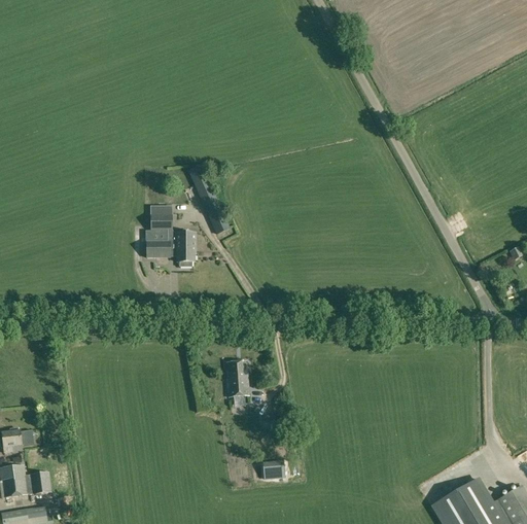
[(215,231),(229,225),(202,164),(188,170),(215,231)]
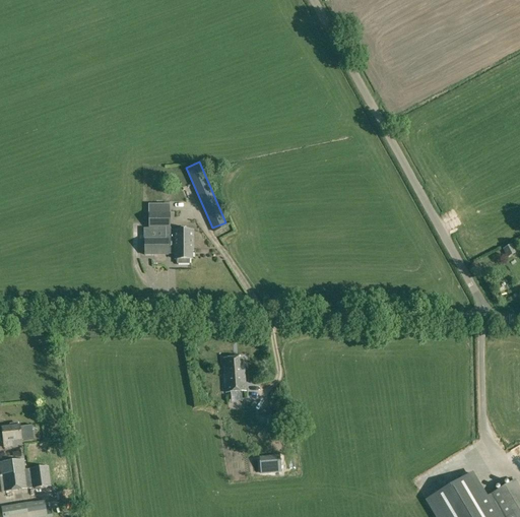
[(115,167),(116,177),(136,176),(135,165),(115,167)]
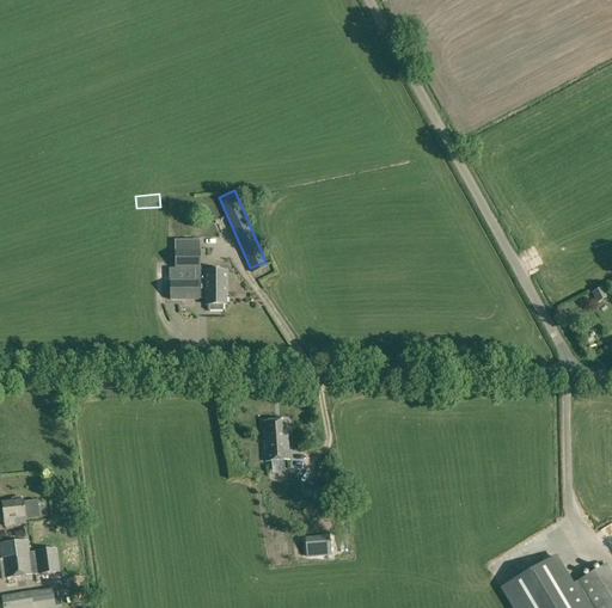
[(265,196),(249,197),(250,210),(267,209),(265,196)]
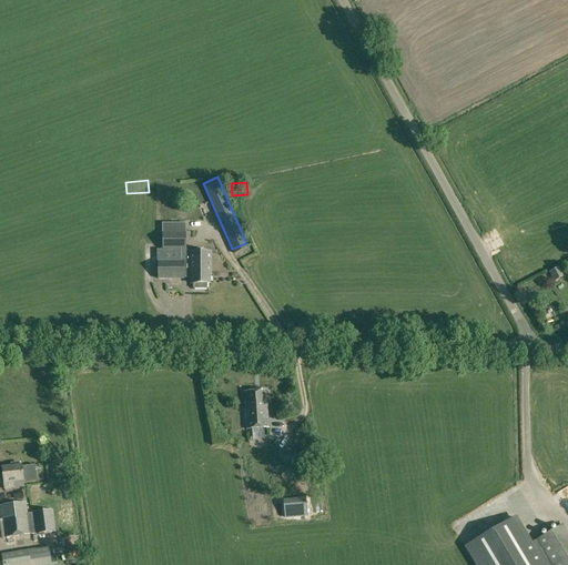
[(163,246),(176,246),(181,246),(181,259),(159,259),(159,275),(183,275),(183,273),(191,273),(191,280),(193,280),(194,286),(200,286),(200,249),(189,249),(189,250),(185,250),(185,229),(163,229),(163,246)]
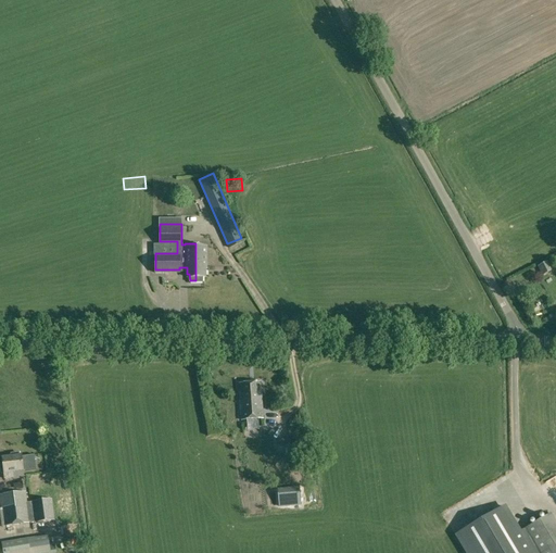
[(206,243),(196,243),(196,280),(202,280),(202,278),(202,274),(205,274),(205,266),(206,266),(206,243)]
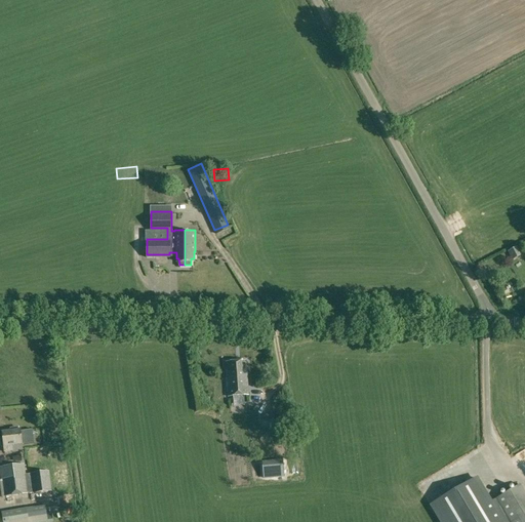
[(518,243),(511,247),(514,254),(521,250),(518,243)]
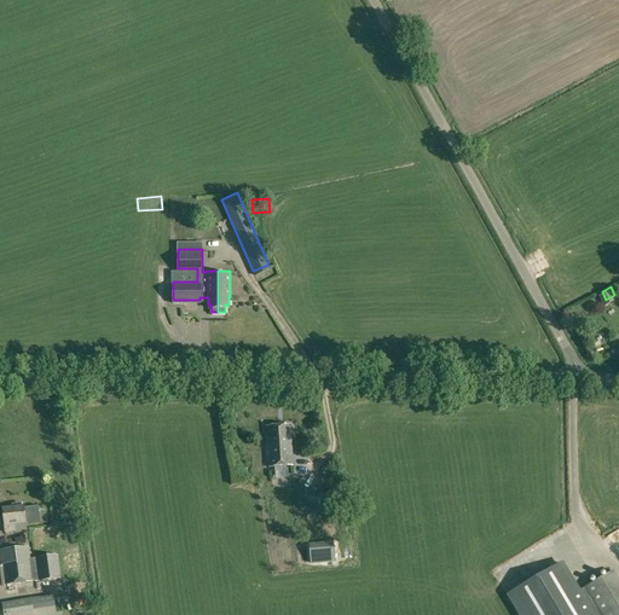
[(268,463),(293,460),(289,421),(266,422),(268,463)]
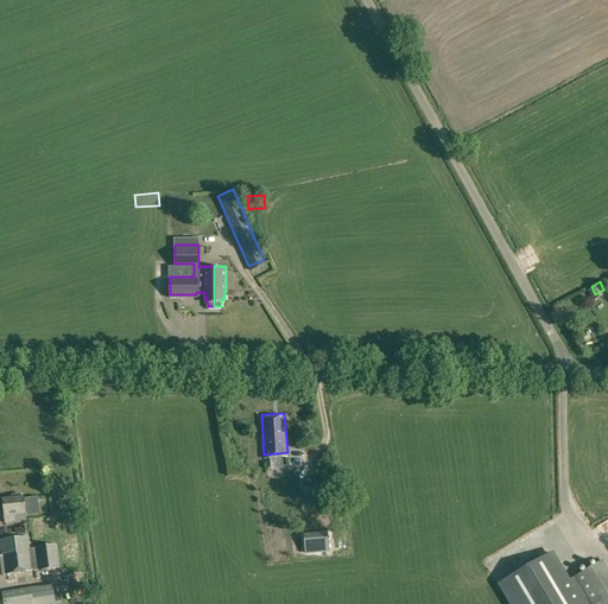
[(263,465),(264,485),(291,484),(292,498),(308,497),(305,463),(263,465)]
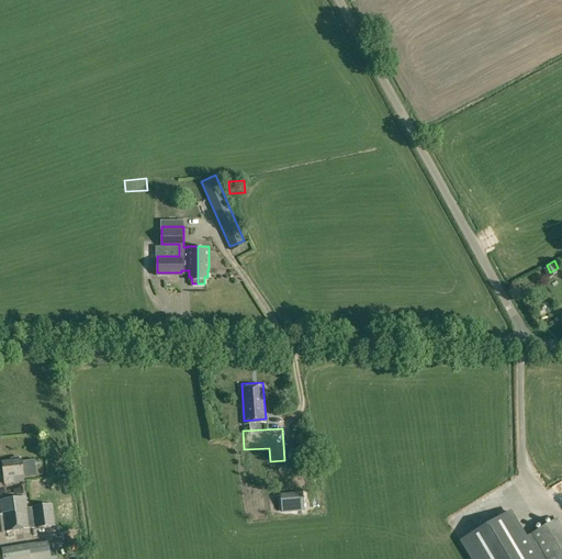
[(21,458),(20,458),(19,455),(11,456),(11,459),(2,460),(3,468),(0,468),(1,476),(4,474),(4,482),(14,481),(13,474),(23,473),(21,458)]
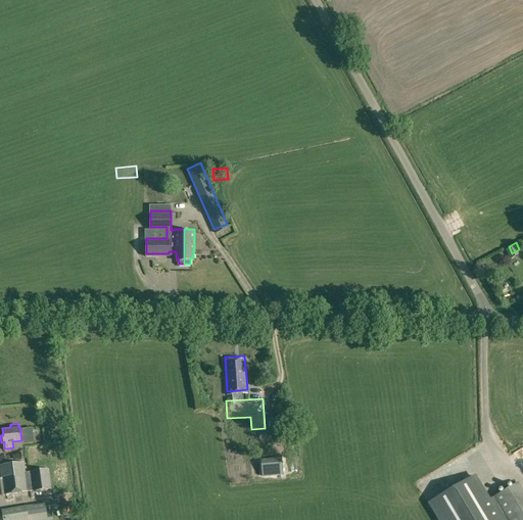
[(39,454),(38,439),(25,440),(26,455),(39,454)]
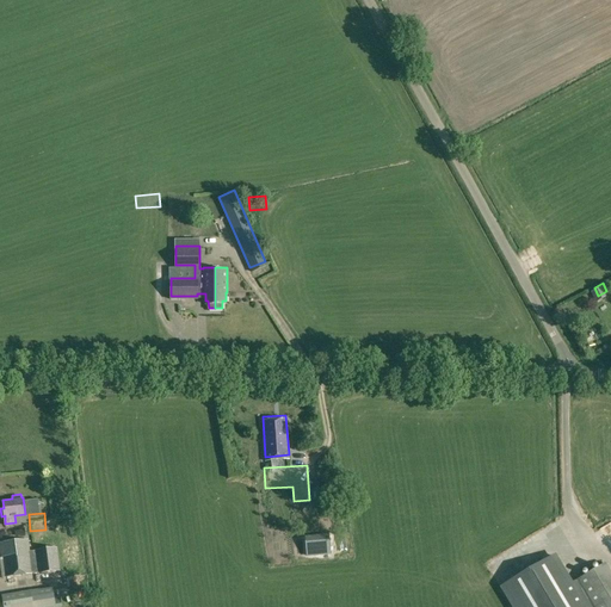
[(303,526),(304,533),(288,537),(290,553),(316,549),(312,524),(303,526)]
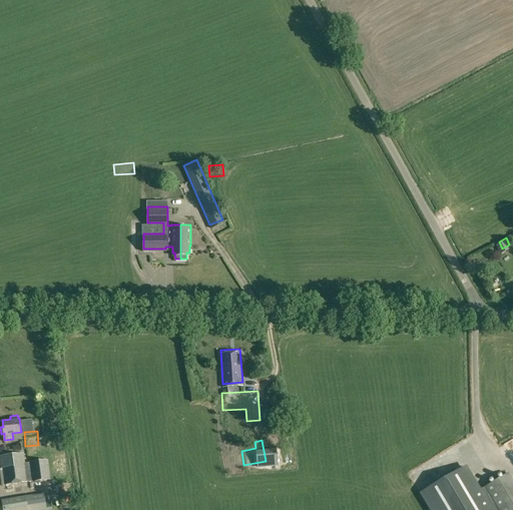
[(277,446),(269,447),(271,464),(278,463),(277,446)]
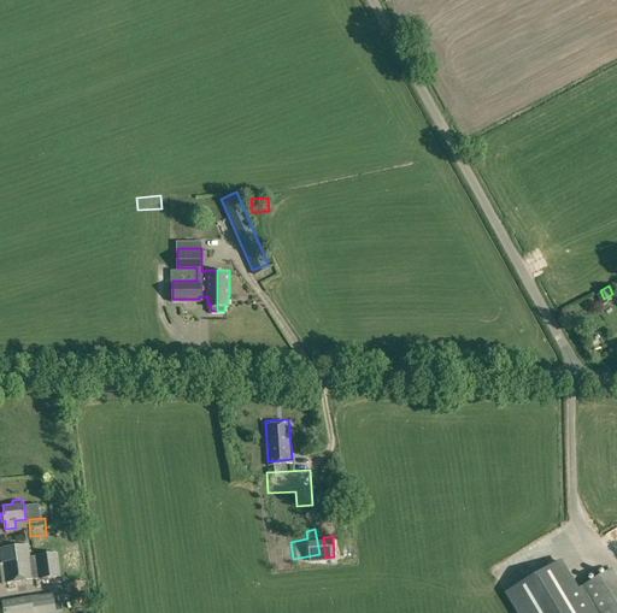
[(0,544),(0,556),(0,560),(3,559),(5,579),(59,573),(57,550),(29,553),(28,542),(0,544)]
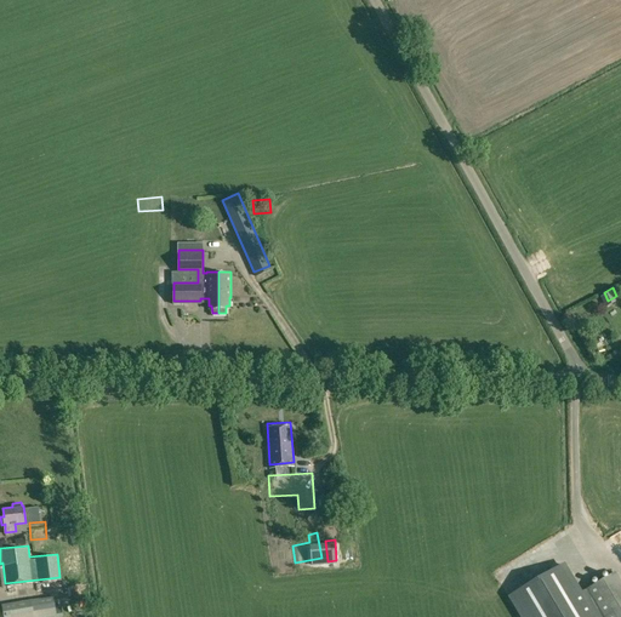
[(580,590),(563,563),(511,593),(524,616),(620,616),(620,613),(600,578),(580,590)]
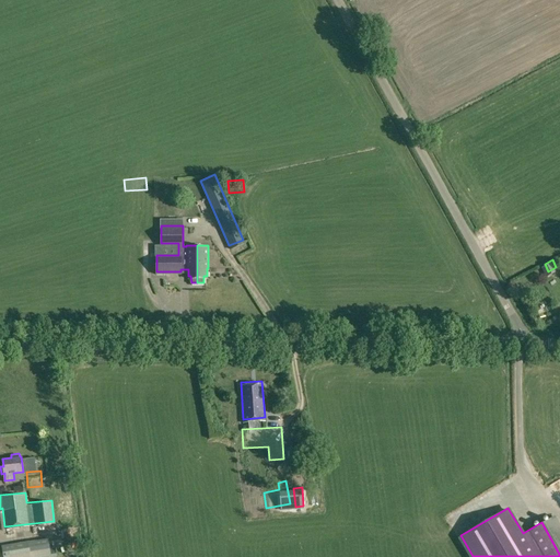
[(47,556),(50,556),(48,544),(48,537),(2,544),(3,556),(47,556)]
